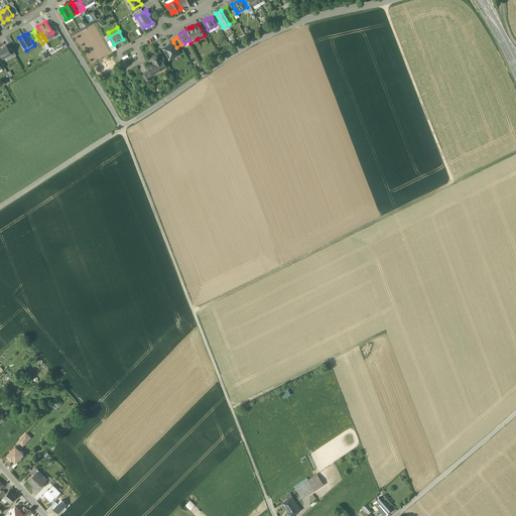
[(173,42),(163,47),(169,58),(179,52),(176,47),(173,42)]
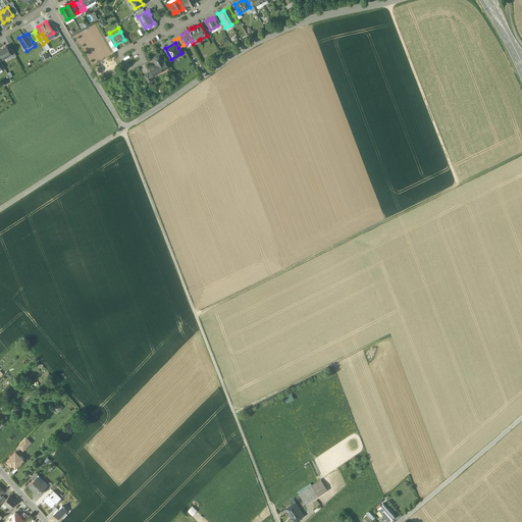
[(6,45),(0,49),(0,54),(3,59),(11,54),(9,50),(6,45)]
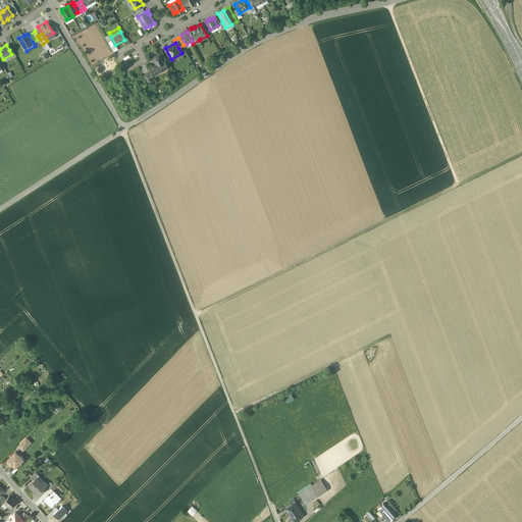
[(163,61),(160,54),(153,58),(156,64),(150,68),(154,75),(161,71),(160,69),(167,66),(164,60),(163,61)]
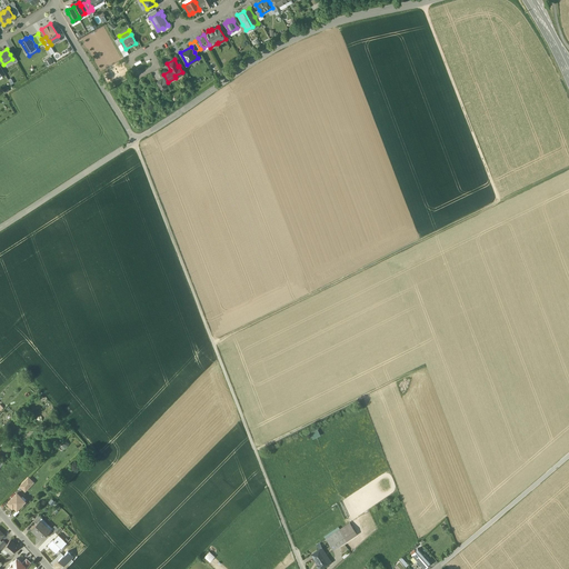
[(166,86),(162,79),(157,82),(160,89),(166,86)]
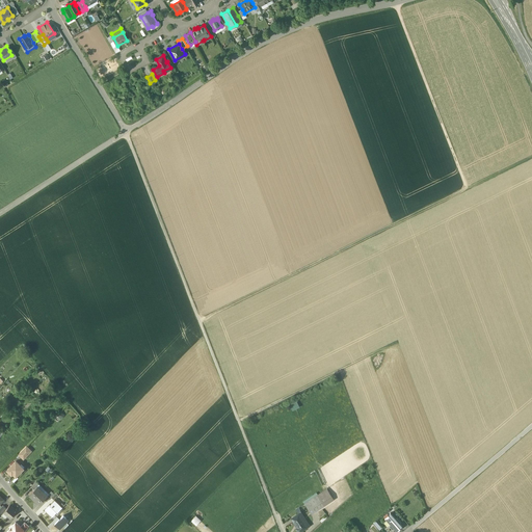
[(295,399),(288,402),(292,409),(299,406),(295,399)]
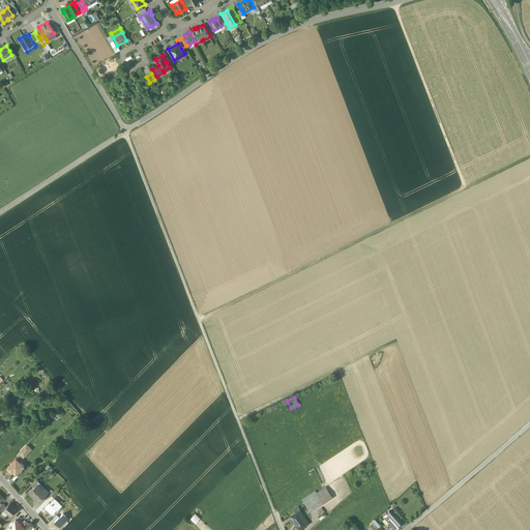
[(26,444),(19,452),(24,458),(31,449),(26,444)]
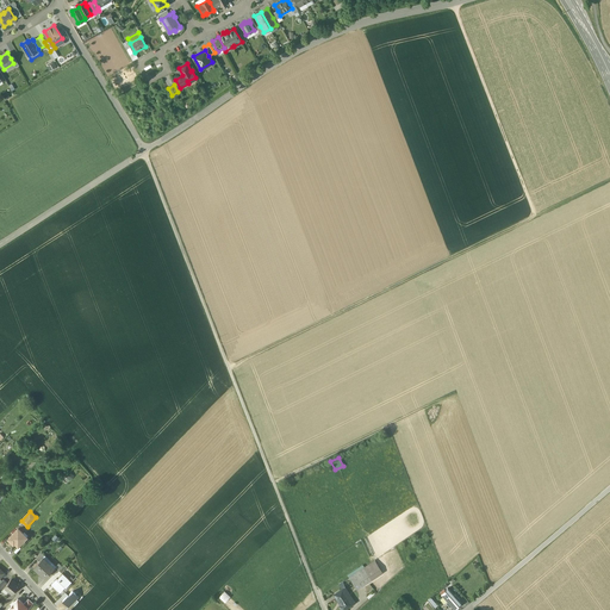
[(18,529),(8,539),(13,543),(14,542),(18,546),(26,537),(18,529)]
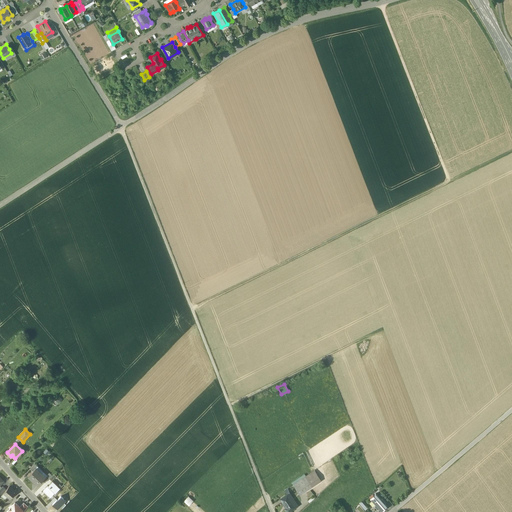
[(33,471),(28,476),(33,480),(41,472),(36,468),(36,467),(33,471)]
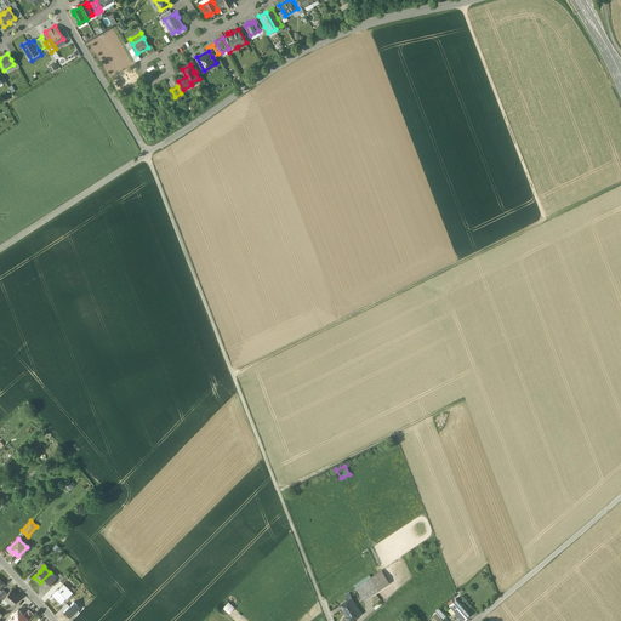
[(381,570),(371,577),(379,588),(388,582),(381,570)]
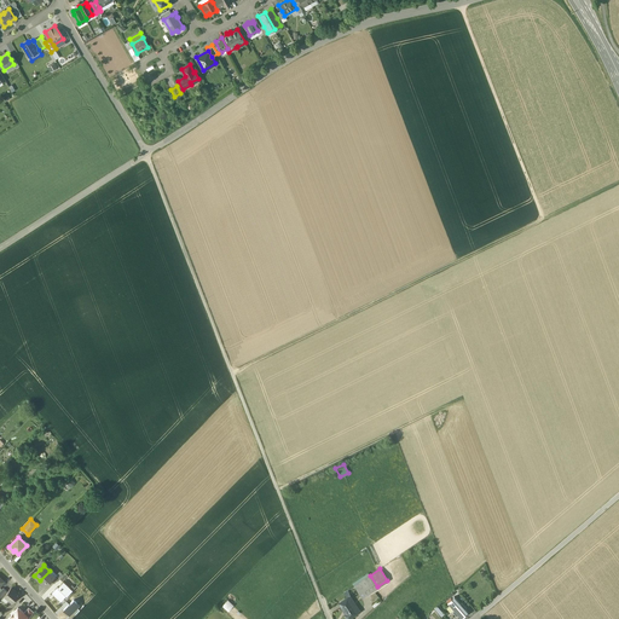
[(50,571),(40,580),(46,586),(51,580),(55,577),(55,576),(50,571)]
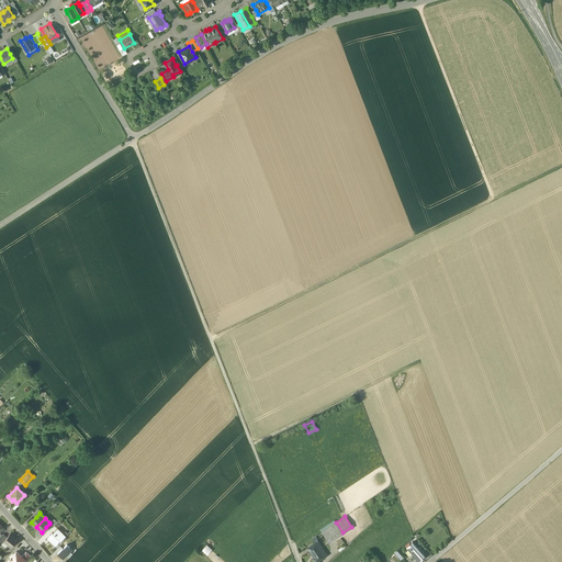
[(321,529),(322,531),(336,523),(335,520),(321,529)]
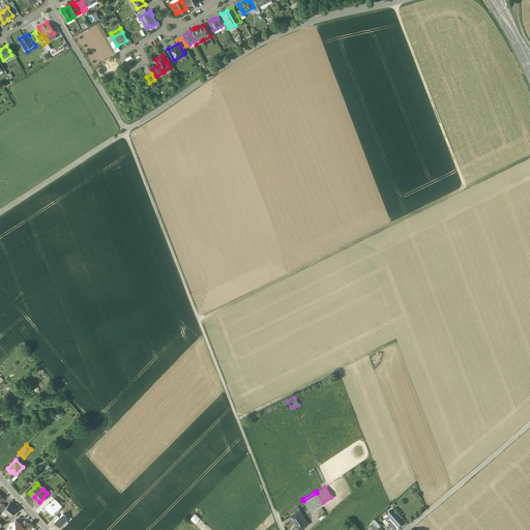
[(317,493),(303,501),(310,510),(323,502),(317,493)]
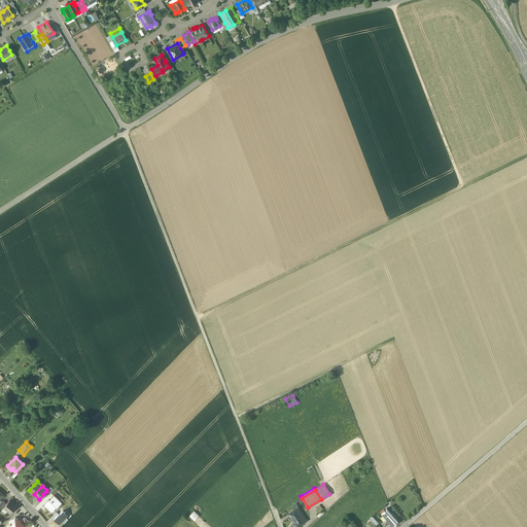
[(55,495),(49,499),(44,504),(51,512),(57,506),(57,507),(62,502),(55,495)]
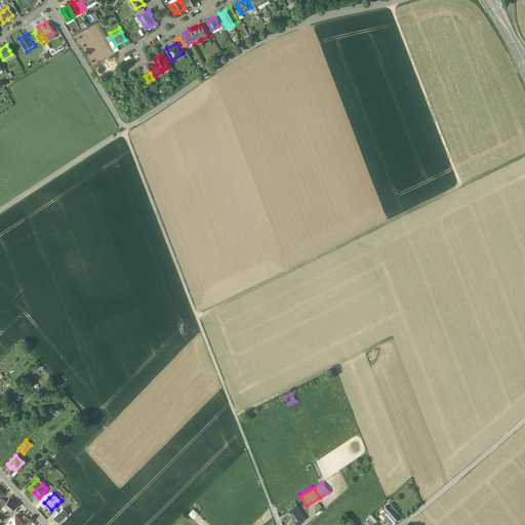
[(6,501),(3,505),(3,506),(10,511),(16,503),(9,497),(6,501)]
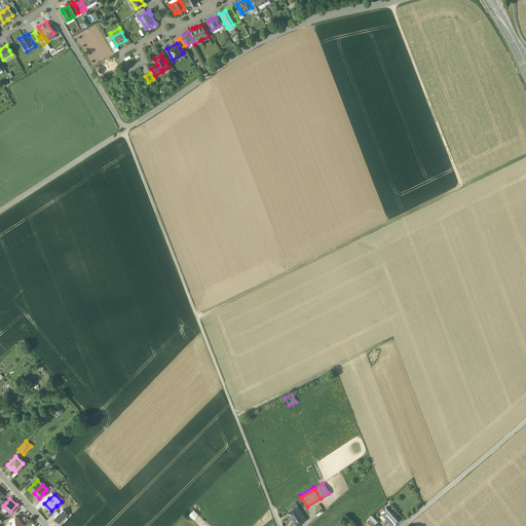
[(295,508),(288,512),(294,521),(293,522),(295,525),(304,521),(306,519),(297,505),(295,508)]
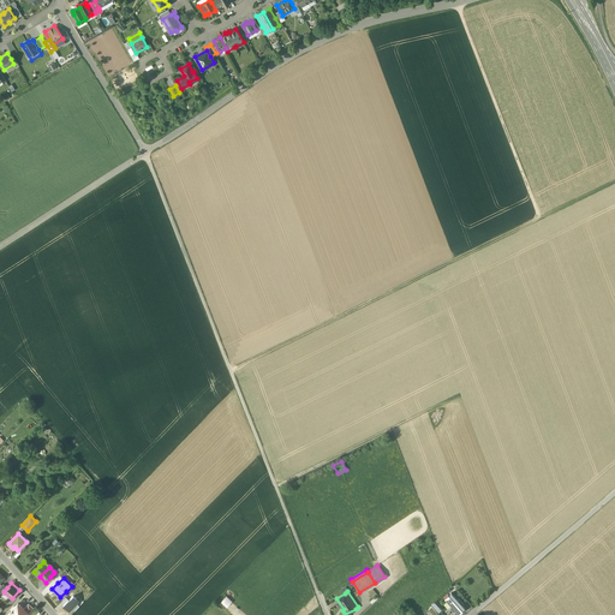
[(458,599),(451,592),(448,595),(445,598),(452,605),(449,607),(454,613),(455,610),(459,614),(463,610),(465,608),(463,605),(464,604),(459,598),(458,599)]
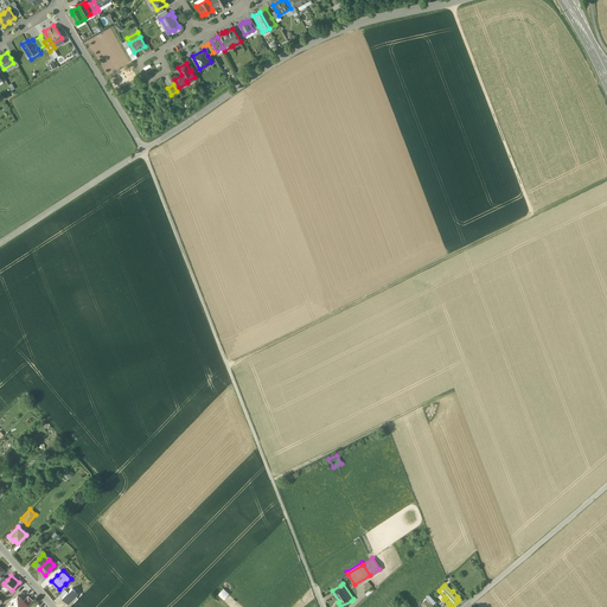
[(68,590),(62,596),(68,602),(71,600),(76,595),(78,593),(71,586),(68,590)]
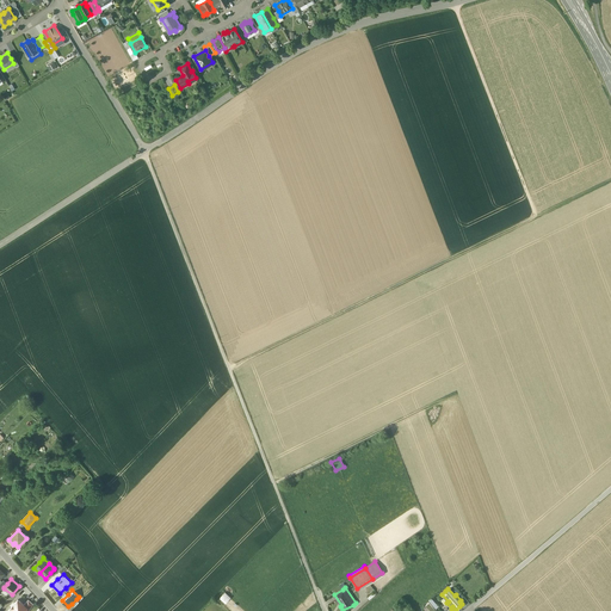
[(226,603),(232,597),(226,591),(220,597),(226,603)]
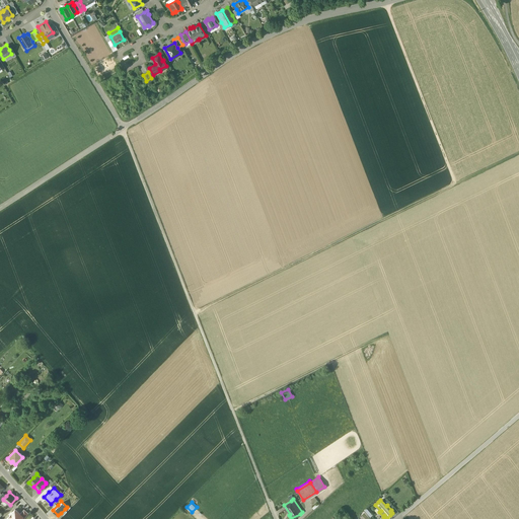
[(21,514),(15,510),(6,518),(21,518),(19,517),(21,514)]
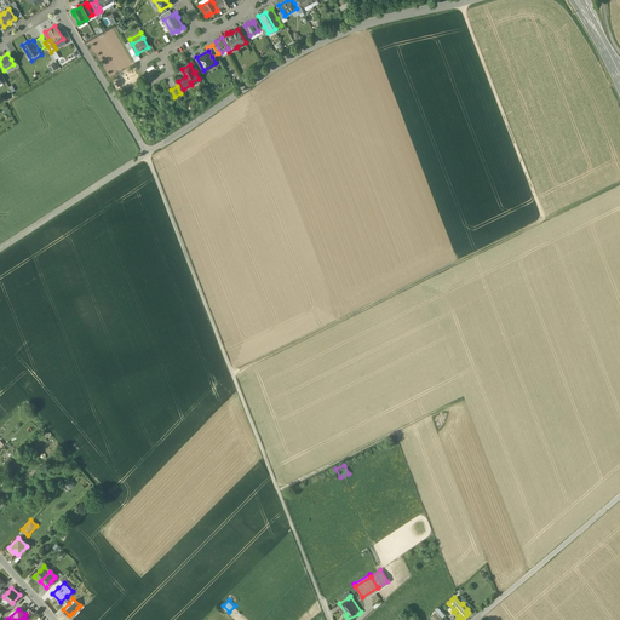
[(28,619),(34,614),(29,609),(26,614),(23,618),(26,619),(28,619)]
